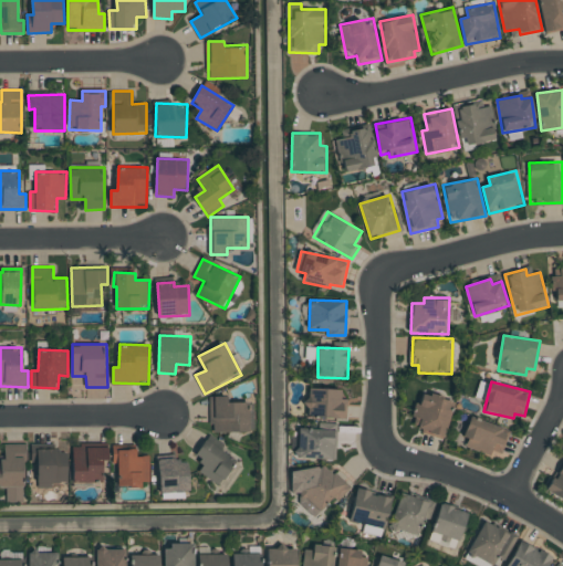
[(348,419),(348,399),(342,399),(343,388),(311,388),(311,402),(308,402),(308,418),(348,419)]
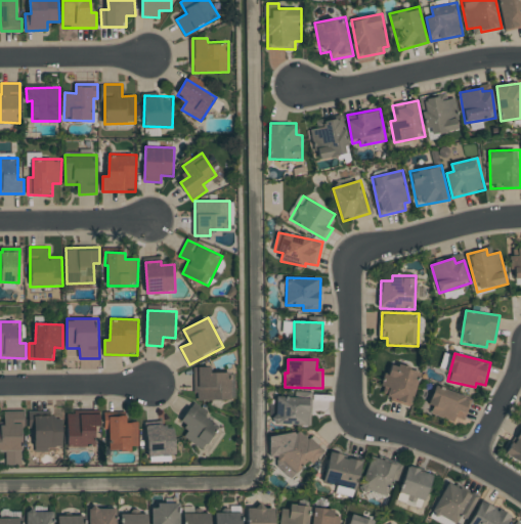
[(422,373),(391,363),(382,395),(411,404),(422,373)]
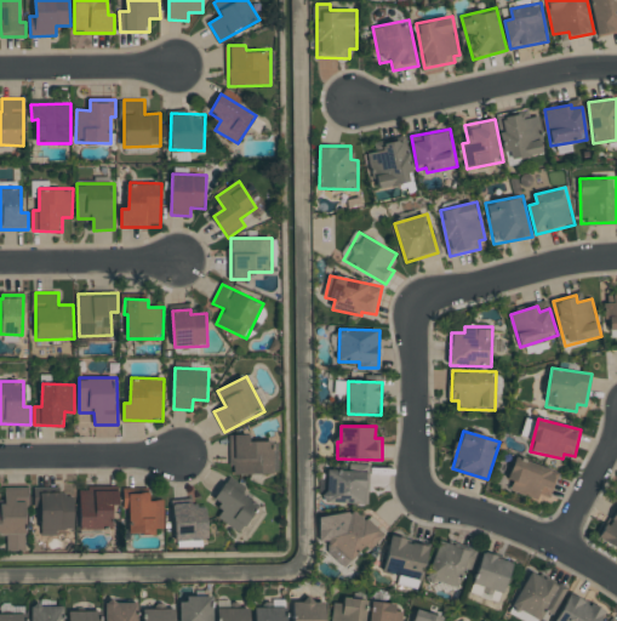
[(274,440),(250,440),(250,434),(232,434),(233,476),(274,474),(274,440)]
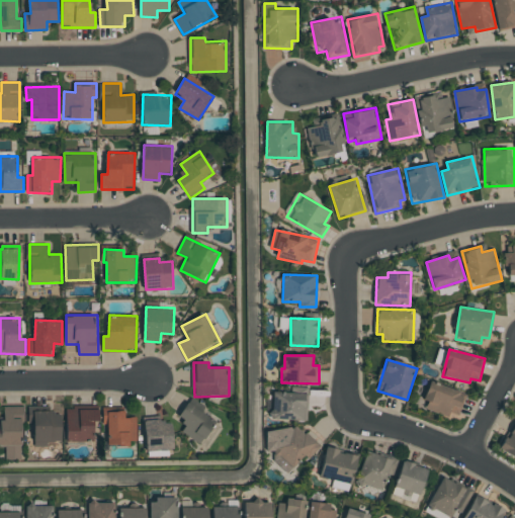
[(423,407),(457,421),(467,396),(433,381),(423,407)]
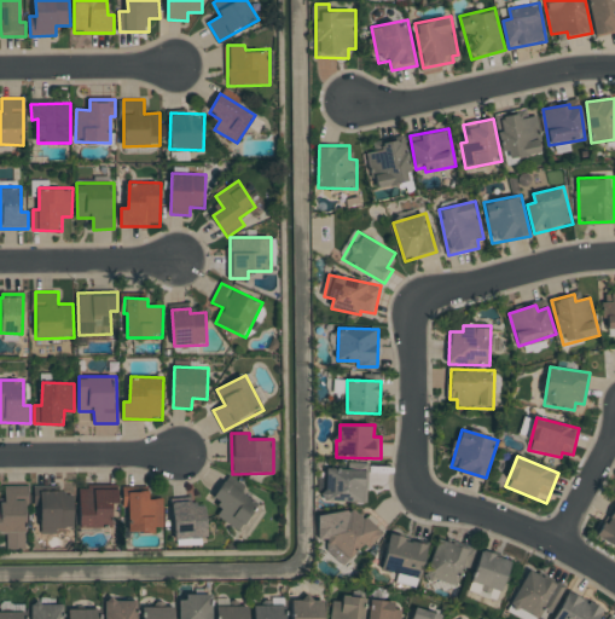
[(326,469),(325,501),(369,503),(370,472),(326,469)]
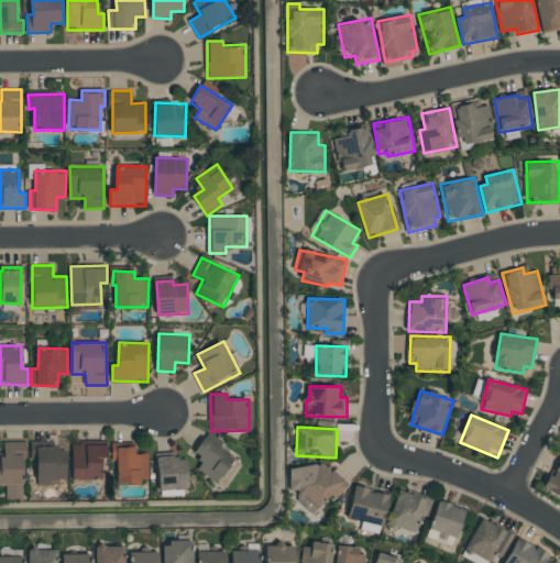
[(198,470),(219,483),(237,457),(205,438),(194,454),(204,461),(198,470)]
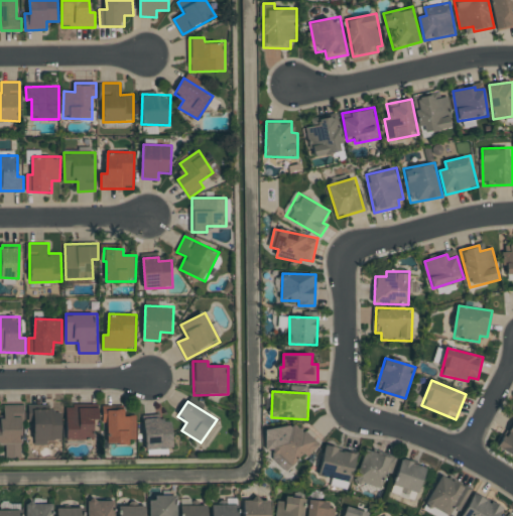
[(0,415),(0,443),(7,444),(7,459),(22,459),(23,405),(5,405),(4,416),(0,415)]
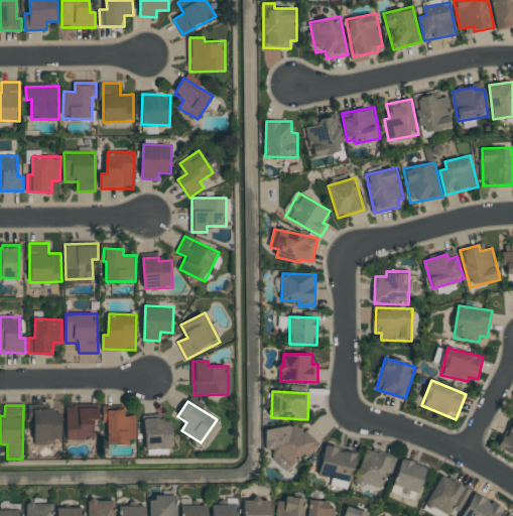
[(62,439),(62,412),(50,412),(50,405),(29,405),(29,423),(34,423),(35,444),(49,444),(49,439),(62,439)]
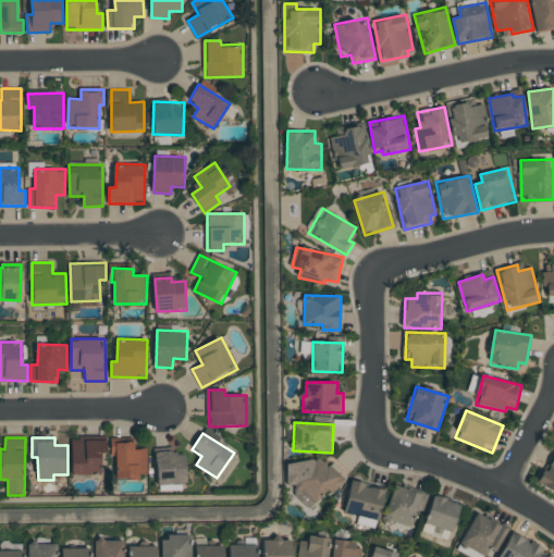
[(73,474),(101,475),(102,453),(108,453),(108,438),(73,438),(73,474)]
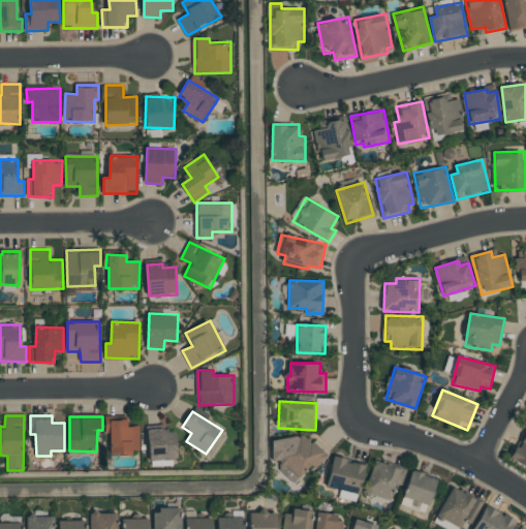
[(111,434),(111,454),(142,454),(141,426),(128,426),(128,417),(106,418),(106,434),(111,434)]
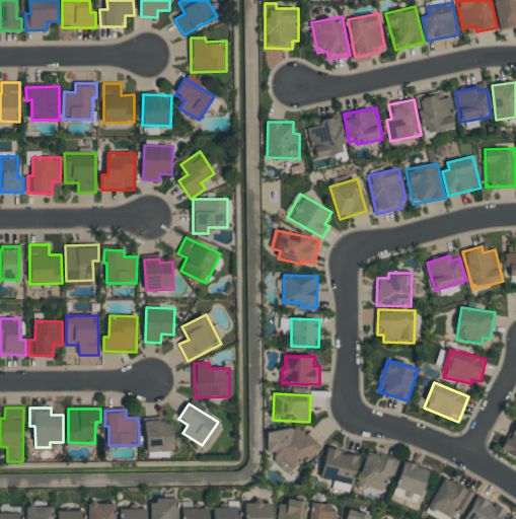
[(162,425),(161,419),(146,420),(147,452),(175,451),(173,424),(162,425)]
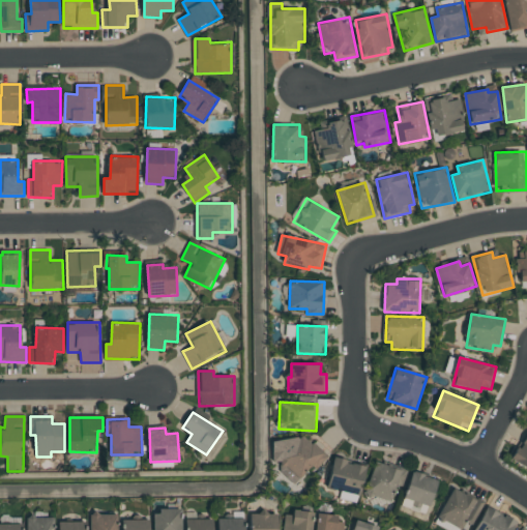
[(513,462),(526,468),(526,433),(513,462)]
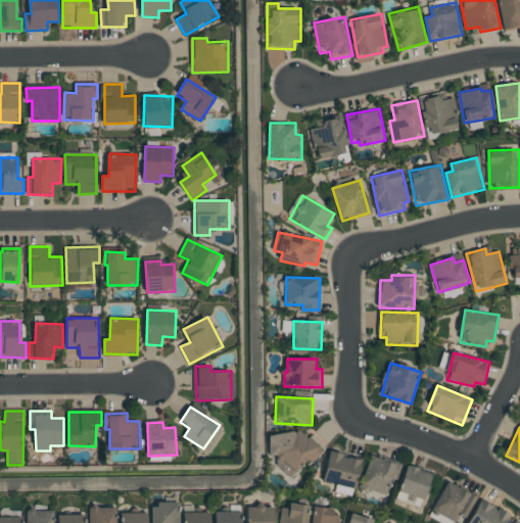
[(270,433),(270,456),(279,456),(279,473),(303,472),(302,461),(323,461),(322,440),(302,441),(302,432),(270,433)]
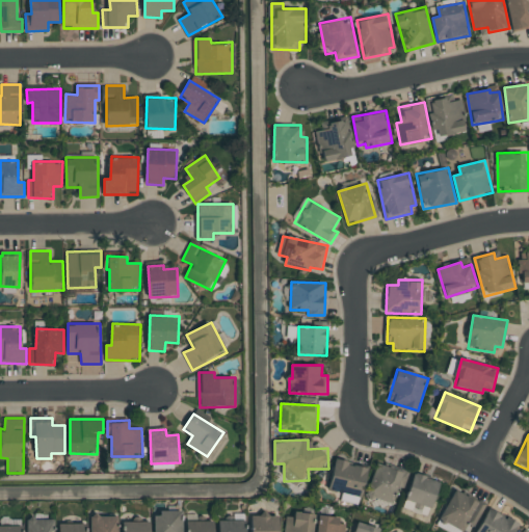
[(359,505),(370,466),(338,457),(328,488),(345,494),(343,501),(359,505)]
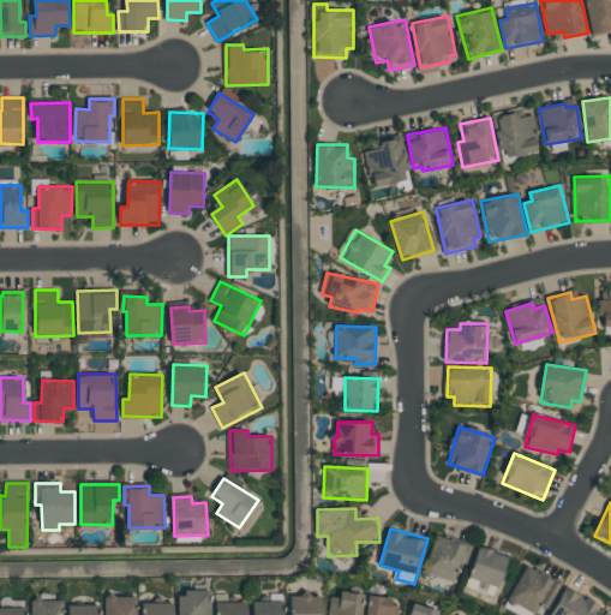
[(454,583),(462,556),(469,559),(474,547),(437,535),(425,573),(454,583)]
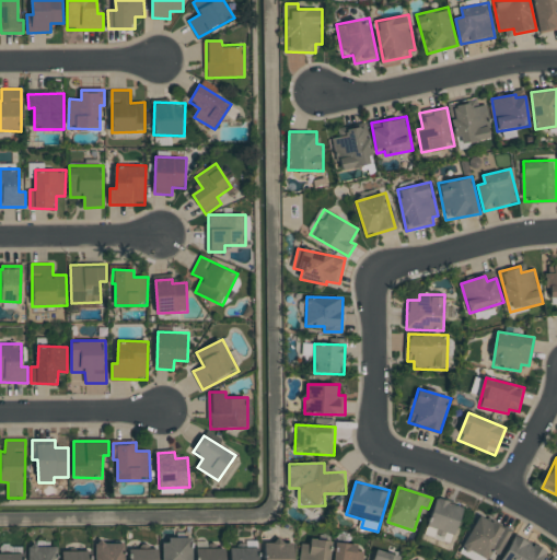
[(453,544),(463,505),(436,499),(426,536),(453,544)]
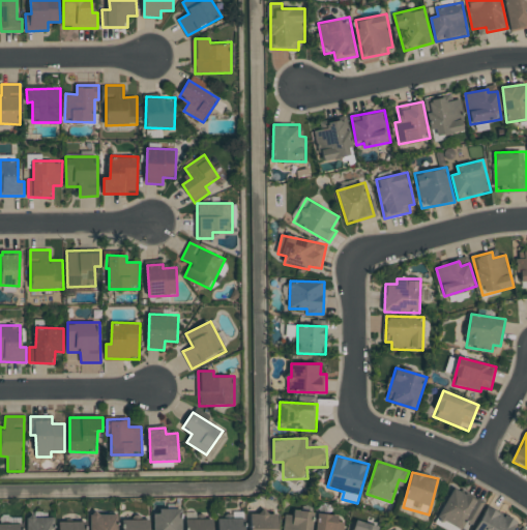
[(436,524),(448,529),(462,529),(477,500),(454,489),(436,524)]
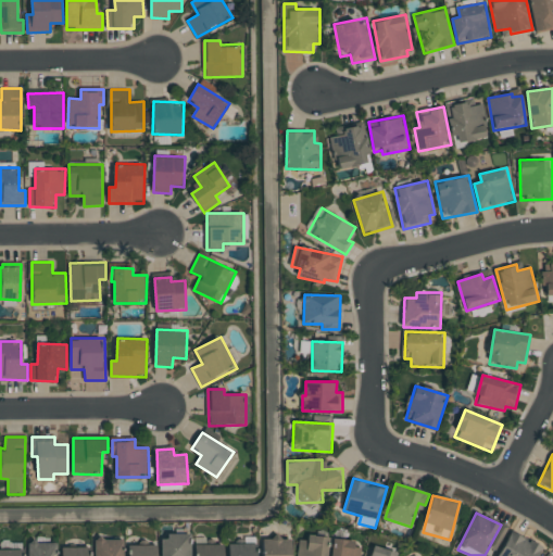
[(538,555),(543,546),(511,531),(500,555),(538,555)]
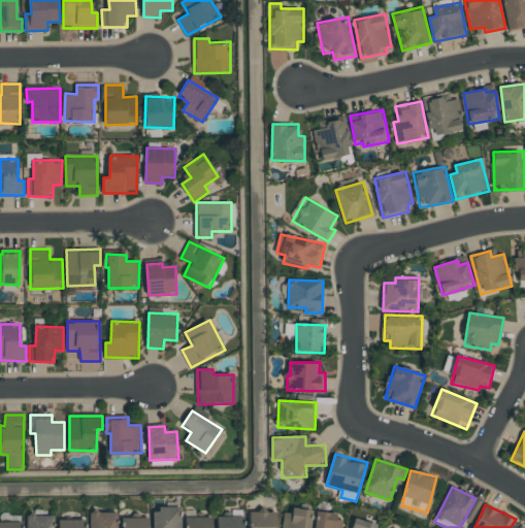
[(154,507),(153,527),(182,527),(182,507),(154,507)]
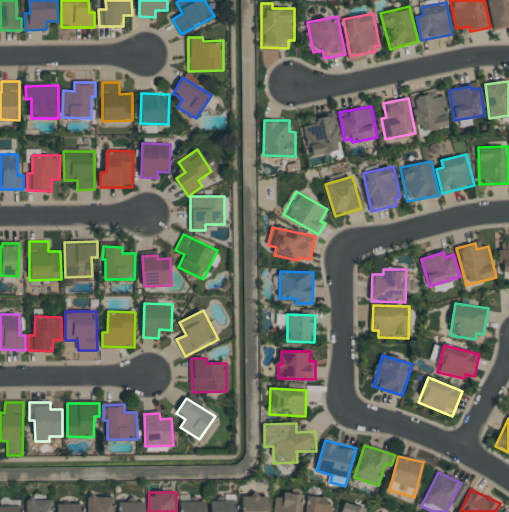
[(276,494),(274,511),(302,511),(303,496),(276,494)]
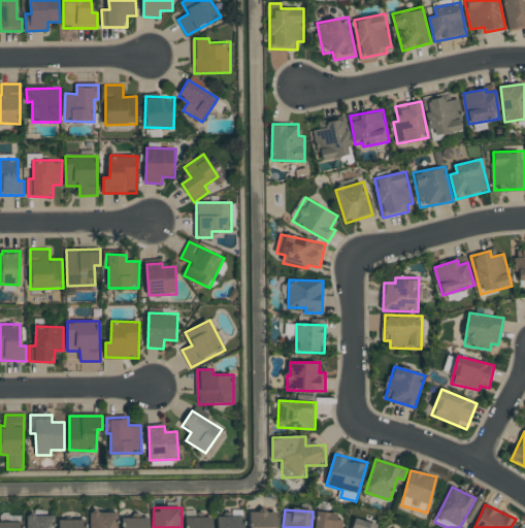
[(276,527),(277,510),(251,510),(250,527),(276,527)]
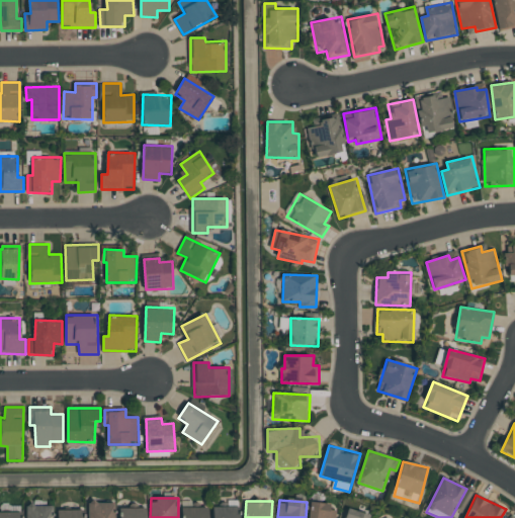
[(336,517),(338,511),(331,510),(332,505),(312,502),(310,517),(336,517)]
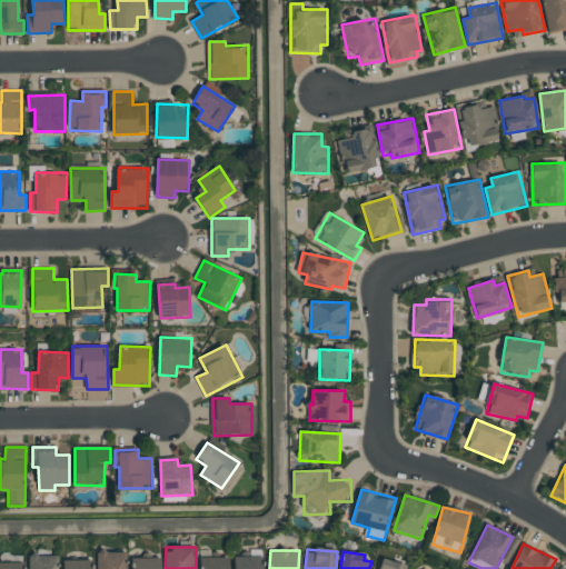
[(98,552),(98,568),(127,568),(128,552),(98,552)]
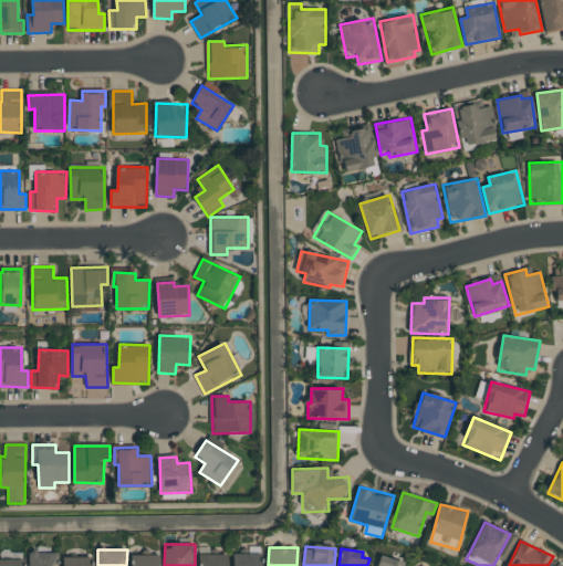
[(59,565),(59,554),(30,553),(29,565),(59,565)]
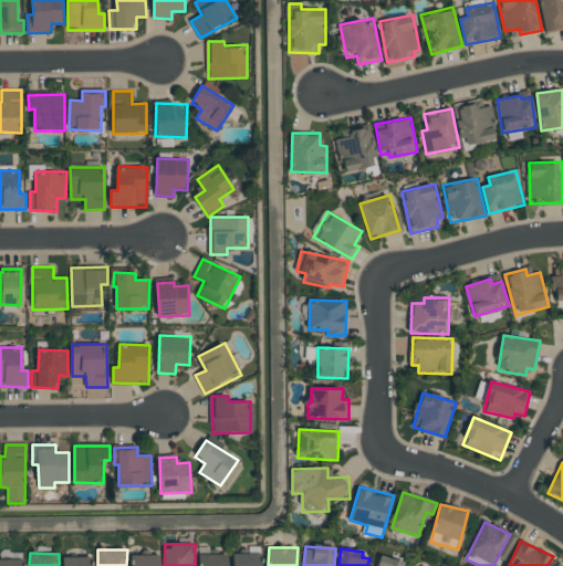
[(228,565),(228,554),(199,555),(199,565),(228,565)]
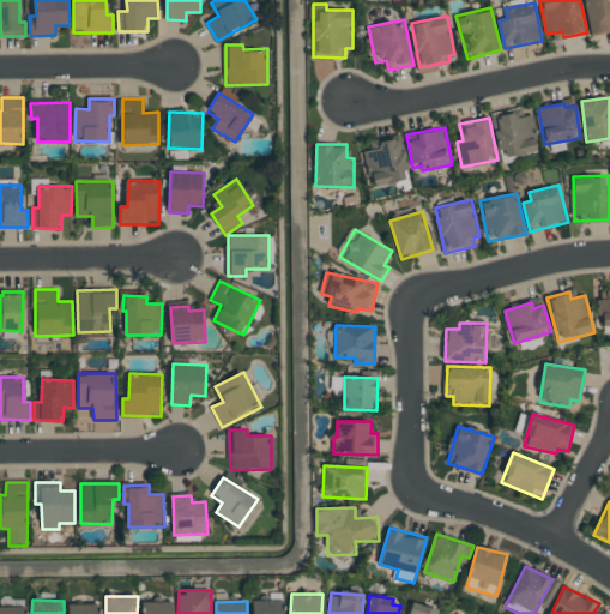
[(252,601),(252,613),(284,613),(284,601),(252,601)]
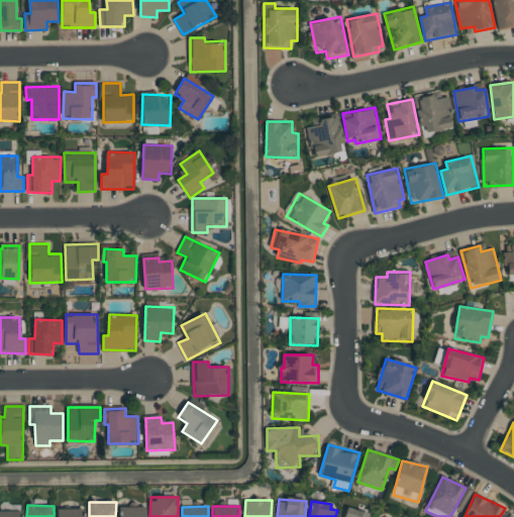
[(145,516),(146,507),(120,508),(120,516),(145,516)]
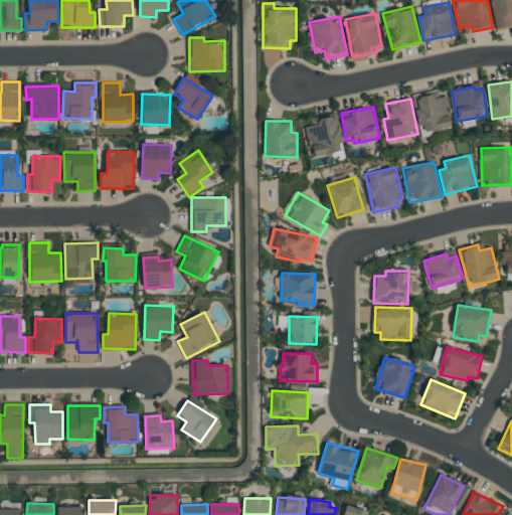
[(57,507),(57,514),(83,514),(83,506),(57,507)]
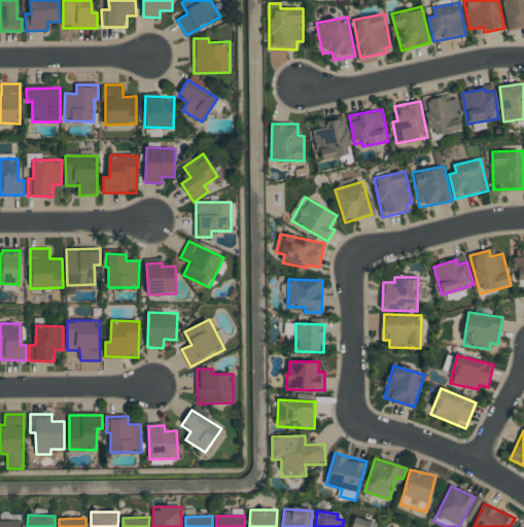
[(378,526),(380,524),(354,518),(351,526),(378,526)]
